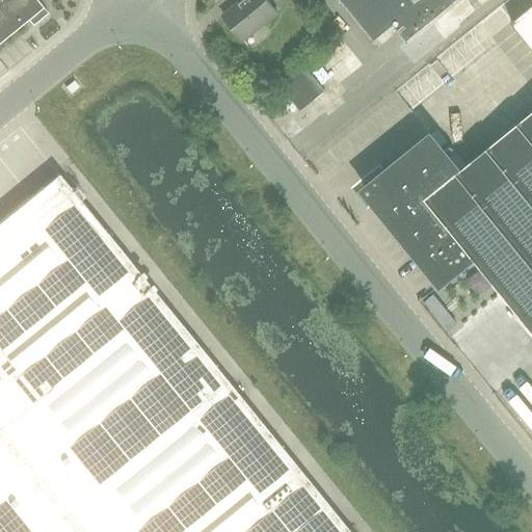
[(0,0),(0,41),(28,19),(33,25),(48,12),(37,0),(0,0)]
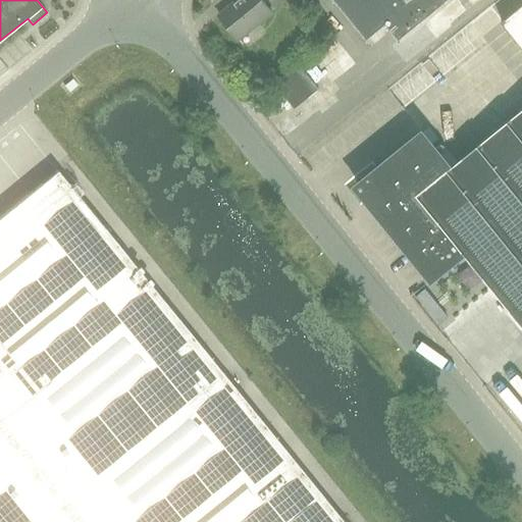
[(263,0),(238,0),(219,14),(239,39),(272,11),(263,0)]
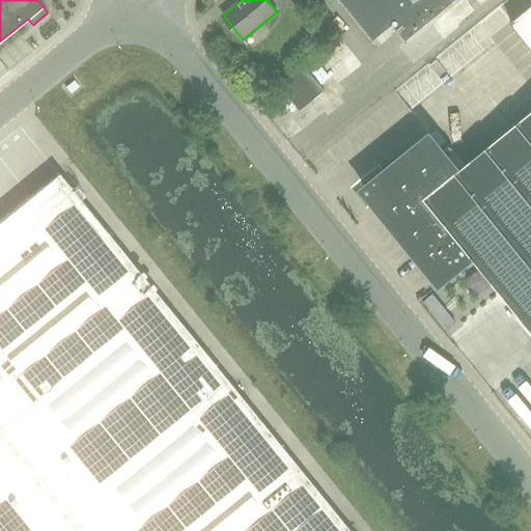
[(341,0),(374,39),(393,24),(407,39),(454,0),(341,0)]
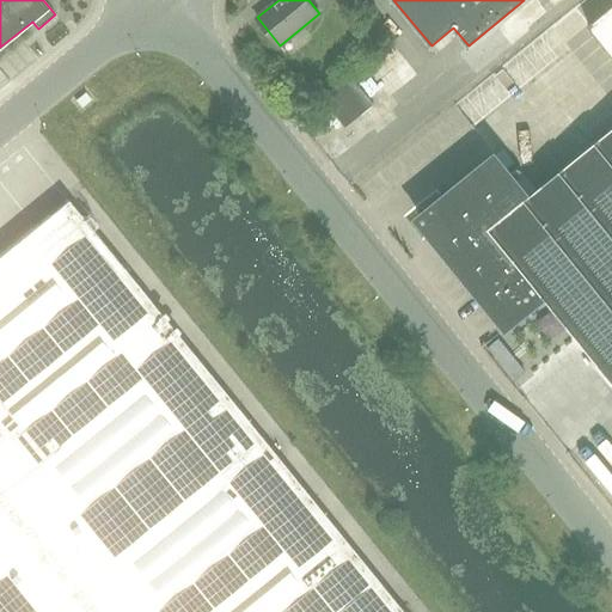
[(496,154),(418,218),(507,328),(545,297),(611,379),(611,5),(588,26),(611,55),(611,128),(530,195),(496,154)]
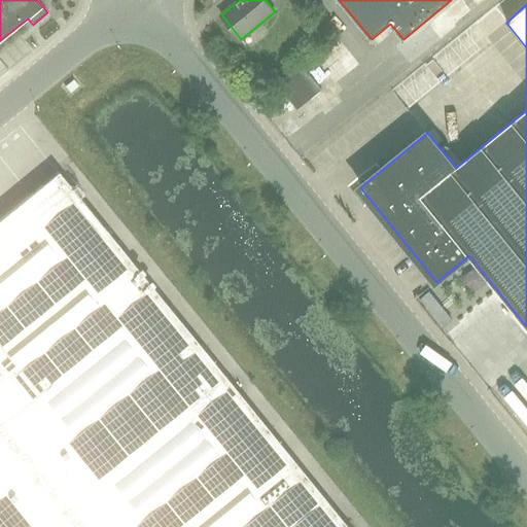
[(277,84),(299,109),(322,90),(302,65),(277,84)]
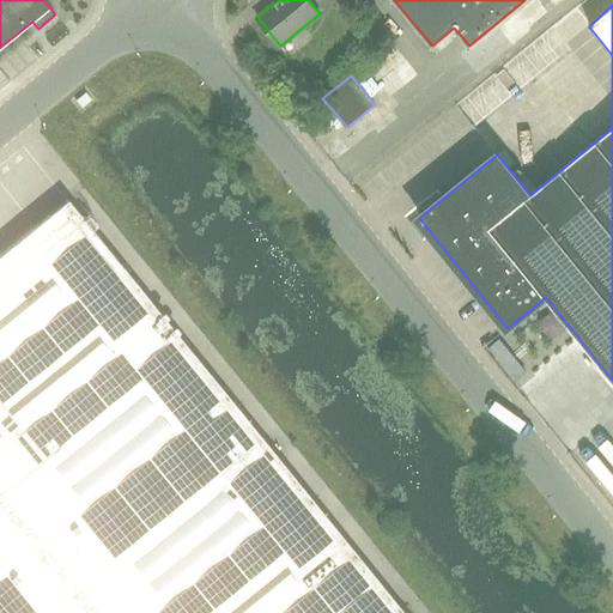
[(491,76),(460,96),(473,115),(504,96),(491,76)]
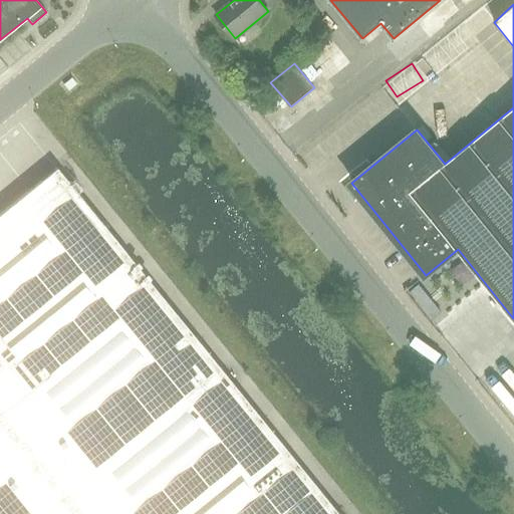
[(0,513),(338,513),(57,168),(0,213),(0,513)]
